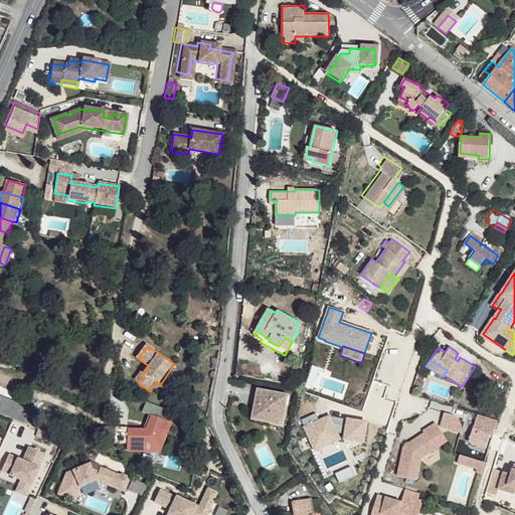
[(252,419),(263,422),(265,415),(285,418),(289,395),(259,389),(252,419)]
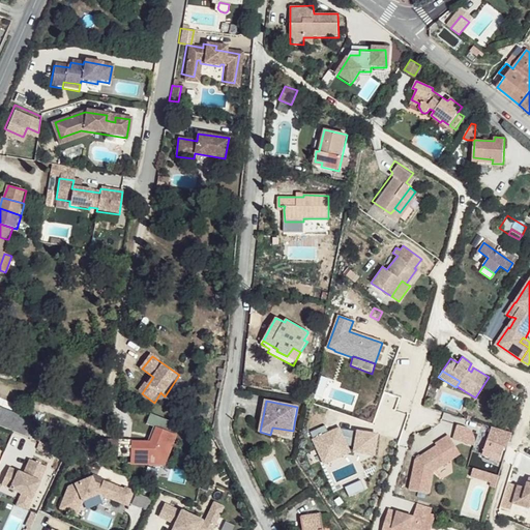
[(149,441),(119,441),(118,455),(130,455),(130,465),(166,467),(181,425),(151,413),(147,424),(154,428),(149,441)]
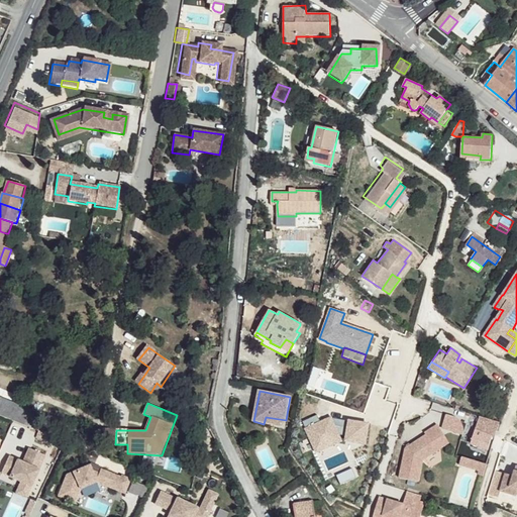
[(334,425),(331,419),(321,424),(317,416),(303,422),(316,453),(336,443),(338,435),(346,436),(346,441),(365,444),(369,425),(349,422),(348,428),(334,425)]
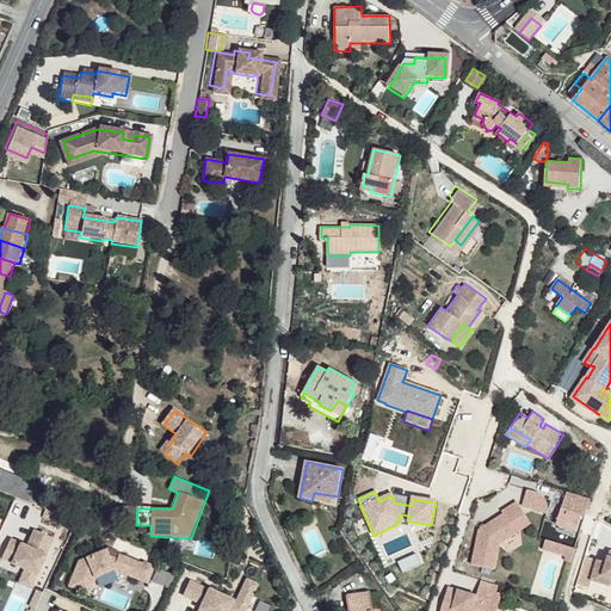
[(524,506),(539,512),(543,498),(538,494),(529,492),(524,506)]
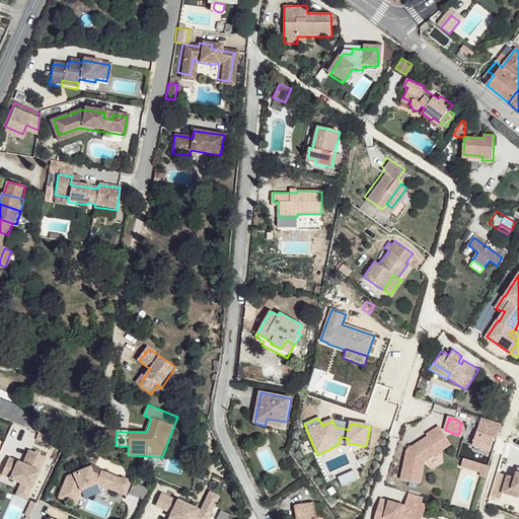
[(267,419),(265,426),(285,429),(287,422),(267,419)]
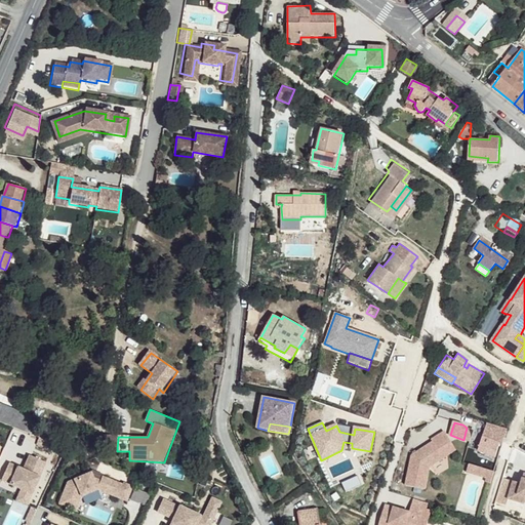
[(508,430),(487,423),(483,437),(500,443),(503,444),(508,430)]
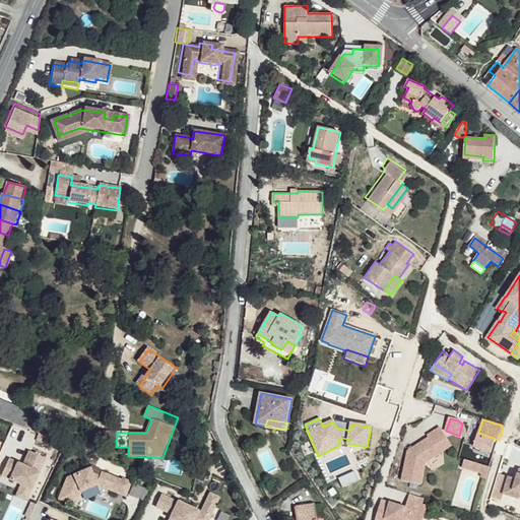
[(351,425),(333,421),(336,428),(350,431),(351,425)]
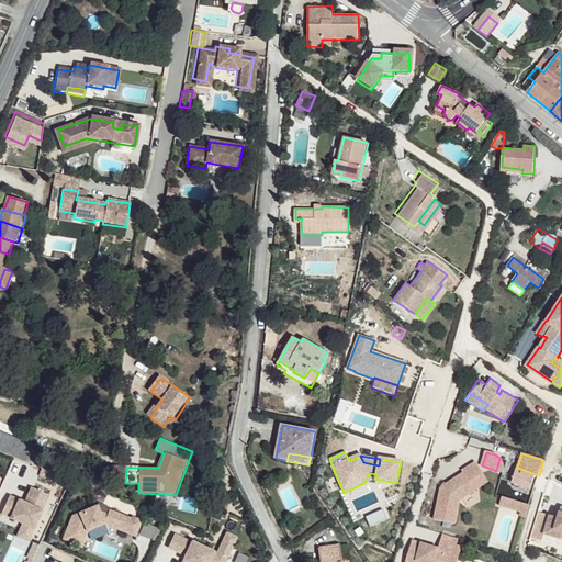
[(499,458),(496,471),(504,473),(505,469),(504,464),(503,461),(499,458)]
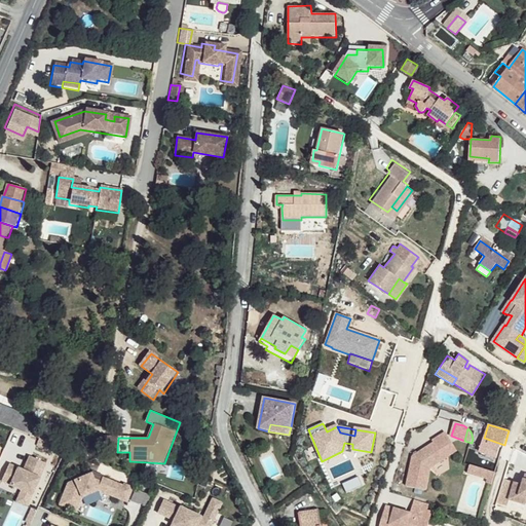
[(452,443),(445,433),(433,441),(434,443),(413,457),(407,487),(426,491),(430,468),(445,459),(440,452),(452,443)]
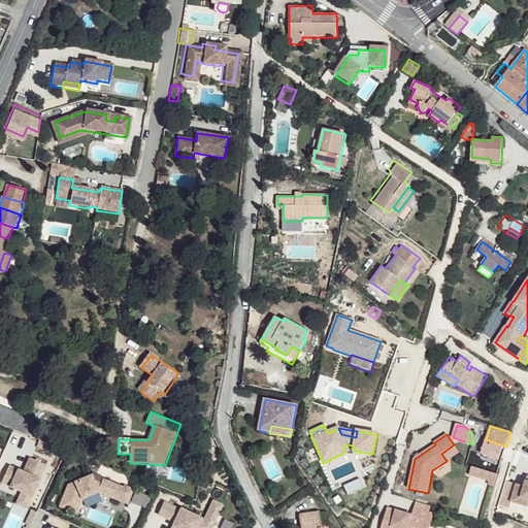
[(506,448),(506,447),(503,446),(486,439),(482,454),(498,460),(503,447),(506,448)]
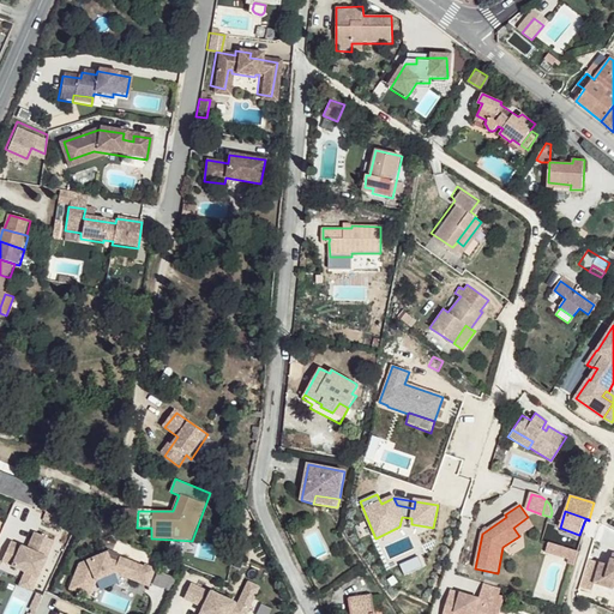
[(534,527),(528,517),(513,528),(519,536),(534,527)]
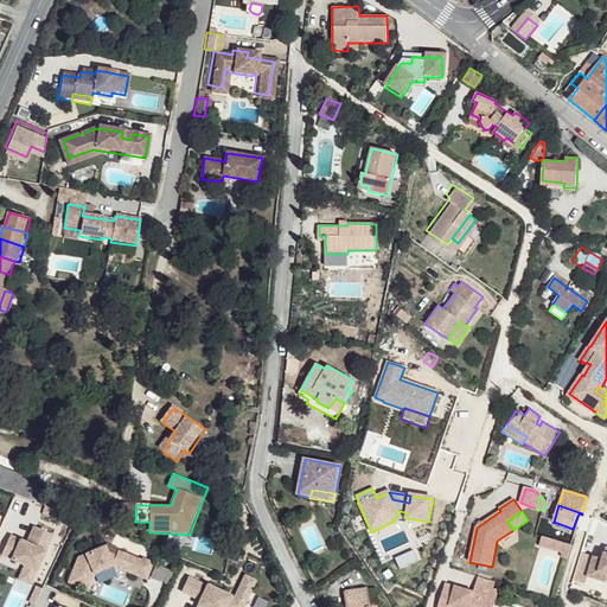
[(10,535),(1,555),(24,564),(36,570),(51,535),(33,526),(26,542),(10,535)]
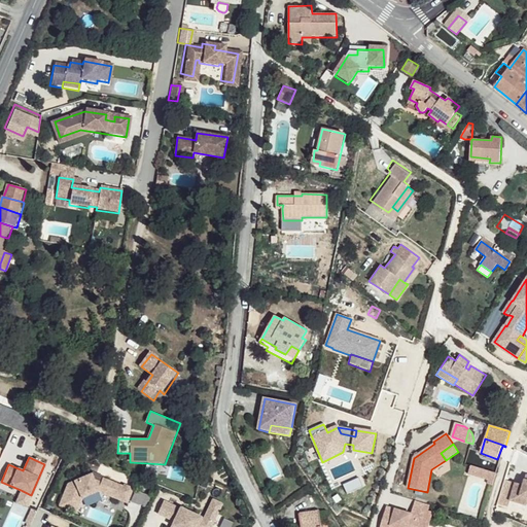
[(479,477),(481,469),(471,466),(469,475),(479,477)]
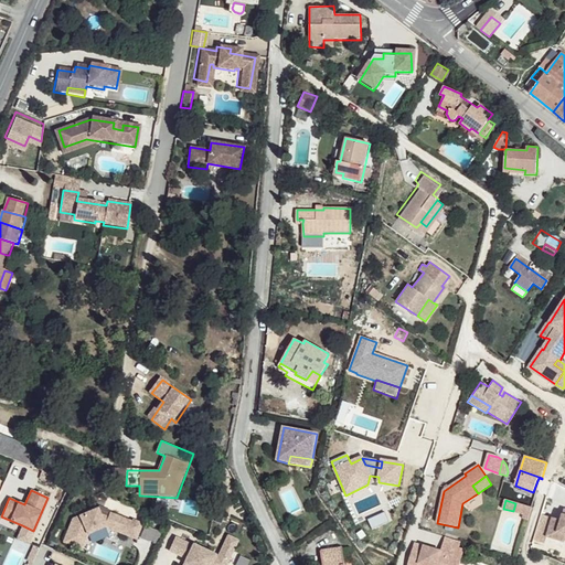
[(532,508),(515,503),(513,511),(524,514),(523,519),(529,520),(532,508)]
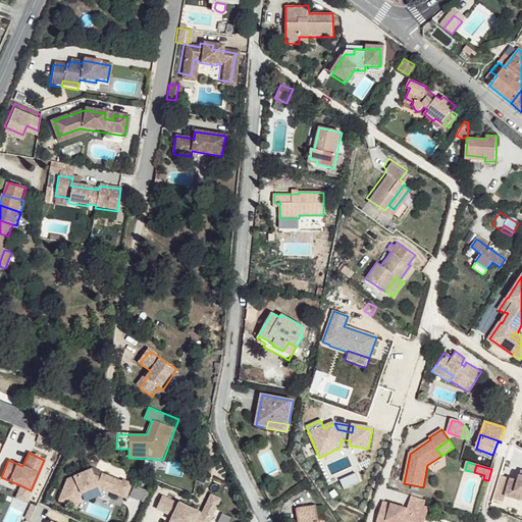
[(102,491),(124,500),(129,486),(120,483),(120,485),(100,477),(98,481),(91,479),(90,474),(67,483),(59,504),(75,510),(81,496),(96,489),(98,486),(103,488),(102,491)]
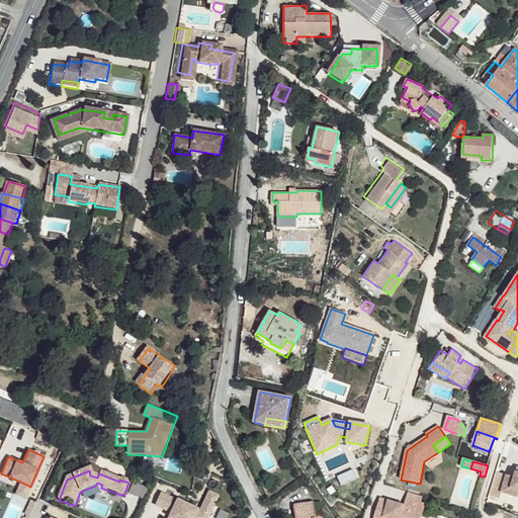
[(517,473),(516,472),(513,479),(506,477),(500,494),(517,499),(517,496),(517,495),(517,473)]
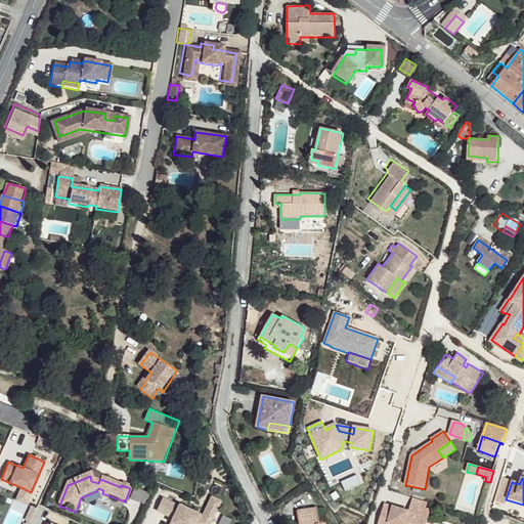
[(506,499),(512,482),(503,479),(497,496),(506,499)]
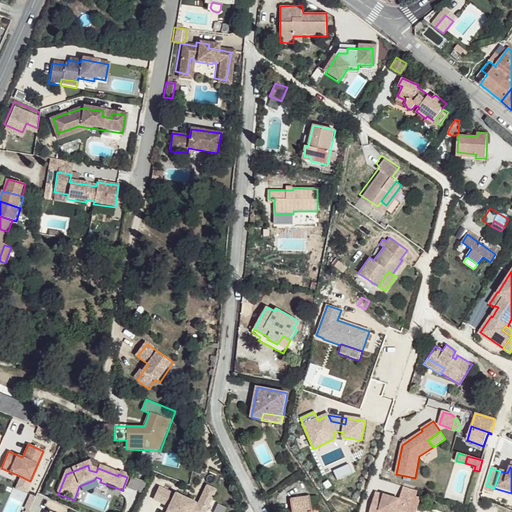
[(30,481),(20,476),(15,488),(24,492),(30,481)]
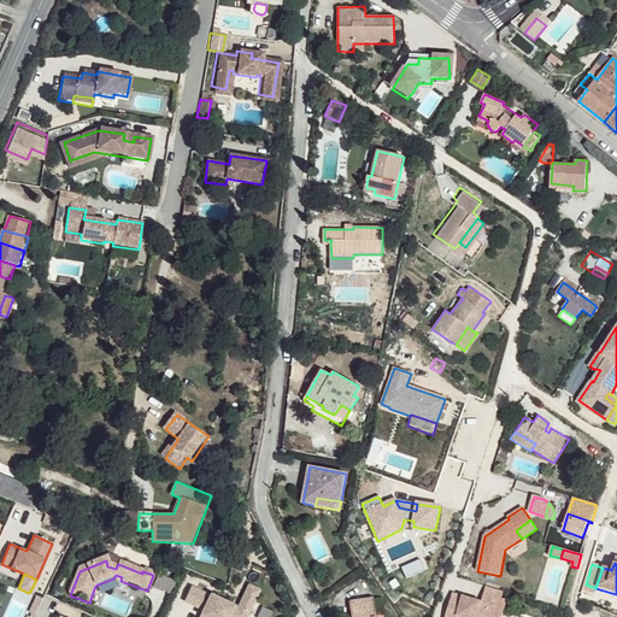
[(189,589),(182,604),(201,612),(199,616),(246,616),(257,592),(246,587),(236,610),(209,597),(209,598),(189,589)]
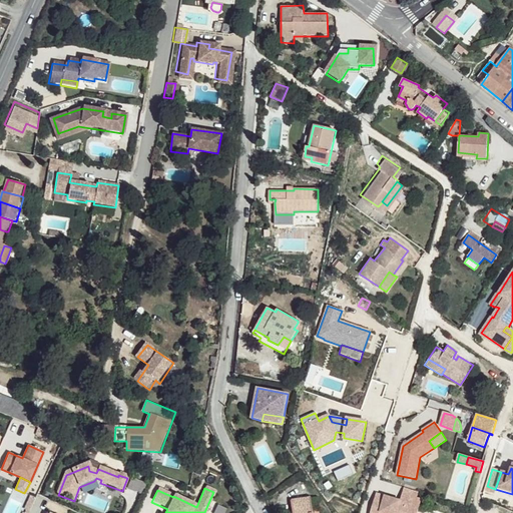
[(370,512),(423,512),(427,503),(421,501),(416,499),(418,493),(404,488),(400,501),(376,494),(370,512)]
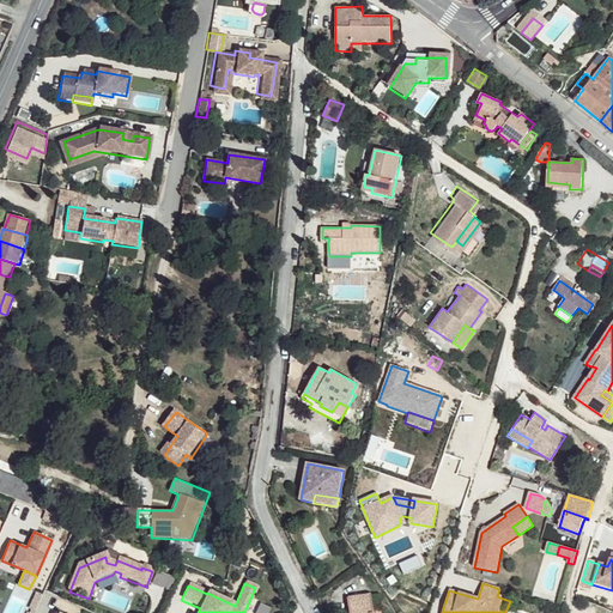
[(30,608),(37,611),(46,592),(40,589),(30,608)]
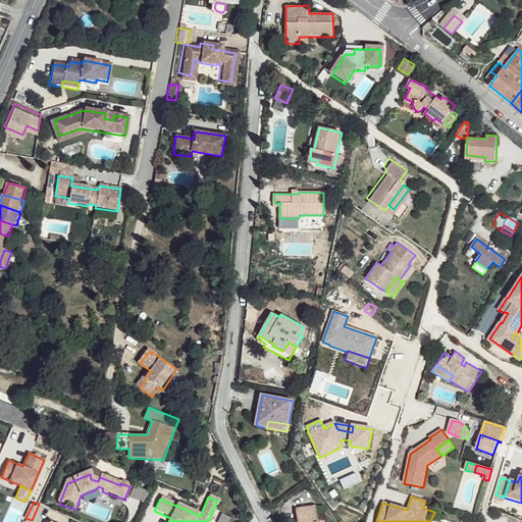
[(297,509),(298,521),(318,521),(316,506),(297,509)]
